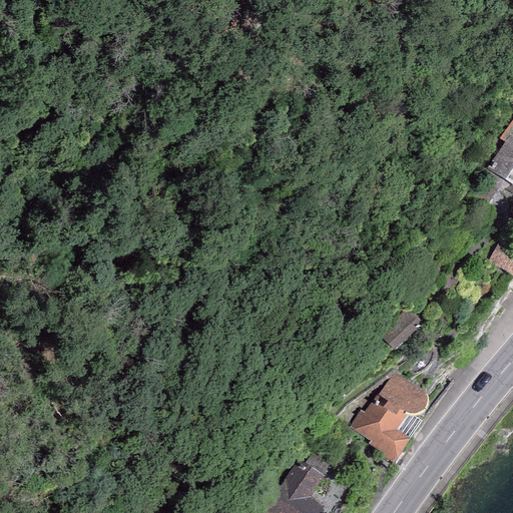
[(512,186),(512,115),(497,138),(504,143),(486,168),(512,186)]
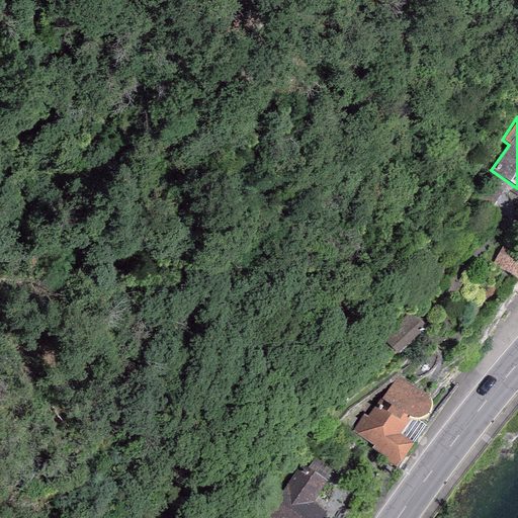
[(517,236),(514,234),(494,265),(517,280),(517,236)]
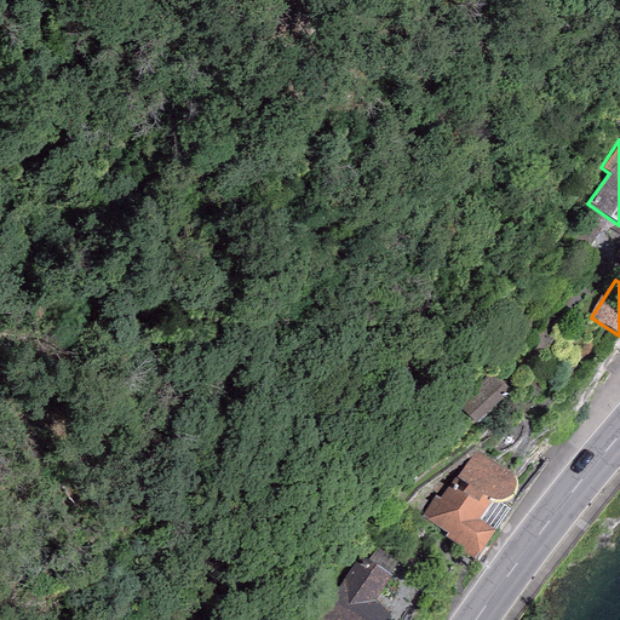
[(511,394),(491,372),(457,403),(476,425),(511,394)]
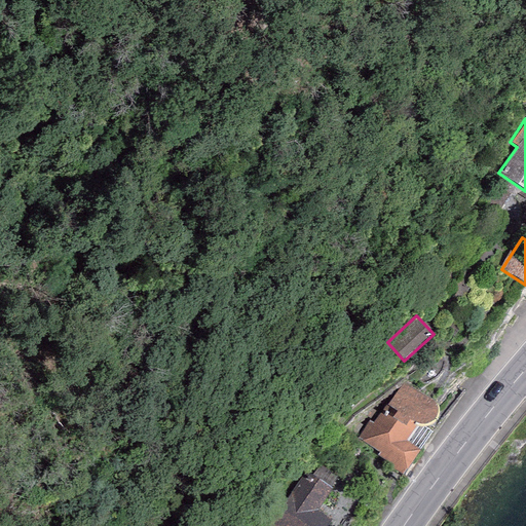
[(370,421),(359,438),(380,452),(377,455),(403,475),(420,451),(407,441),(417,424),(418,424),(422,425),(425,426),(430,424),(435,421),(437,418),(438,414),(437,410),(437,407),(435,404),(431,401),(404,382),(373,423),(370,421)]
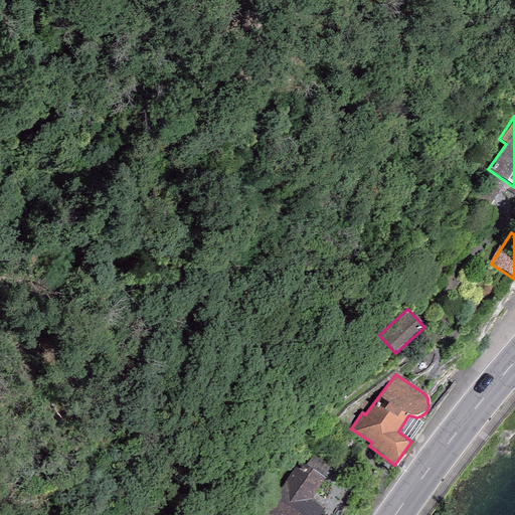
[(312,501),(324,481),(299,463),(264,513),(266,514),(321,514),(325,510),(312,501)]
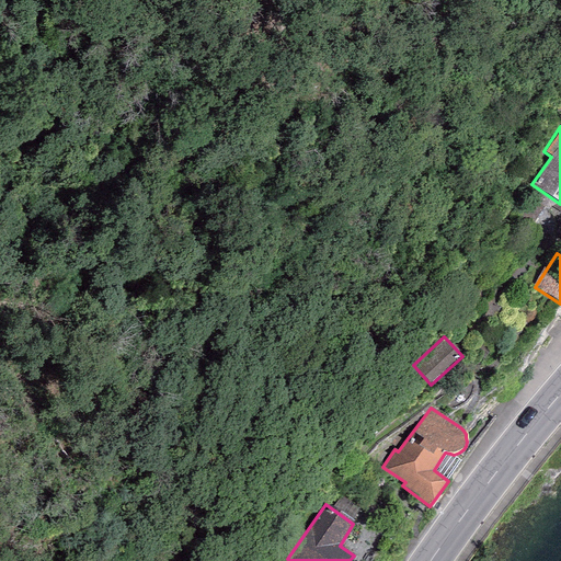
All buildings are outlined.
